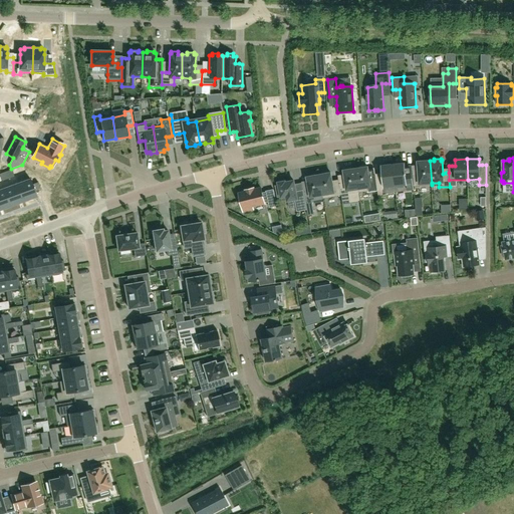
[(432,185),(430,161),(426,161),(426,160),(419,160),(419,162),(418,162),(419,174),(416,174),(413,174),(413,177),(414,187),(420,187),(420,186),(432,185)]
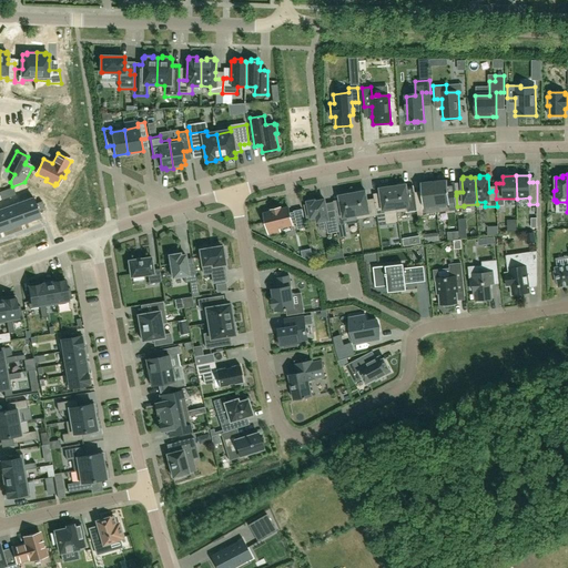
[(447,180),(434,181),(437,205),(445,205),(445,211),(457,210),(457,206),(456,195),(453,195),(449,196),(447,180)]
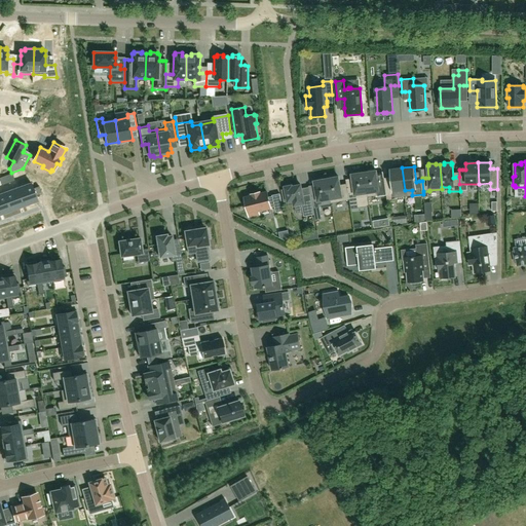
[(405,190),(402,167),(389,170),(391,182),(387,182),(384,182),(386,195),(392,195),(392,192),(405,190)]
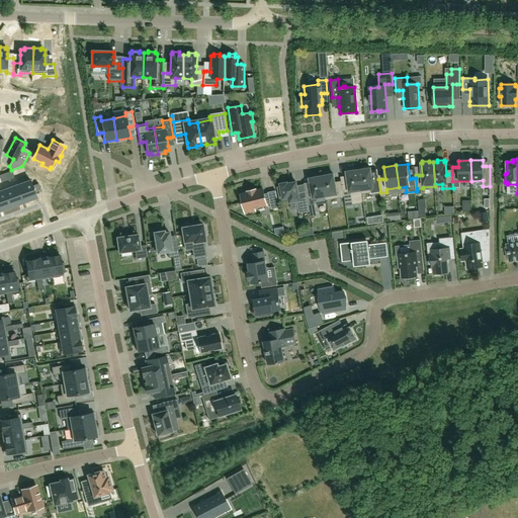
[(358,170),(362,194),(373,192),(373,193),(380,192),(378,179),(375,180),(372,180),(370,168),(369,169),(369,167),(362,168),(362,170),(358,170)]
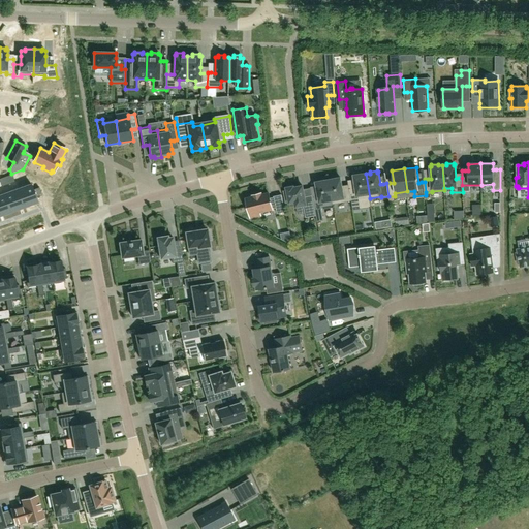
[(352,210),(360,209),(359,200),(370,198),(366,174),(363,175),(362,173),(354,174),(355,176),(353,176),(355,188),(352,188),(349,189),(351,201),(352,210)]
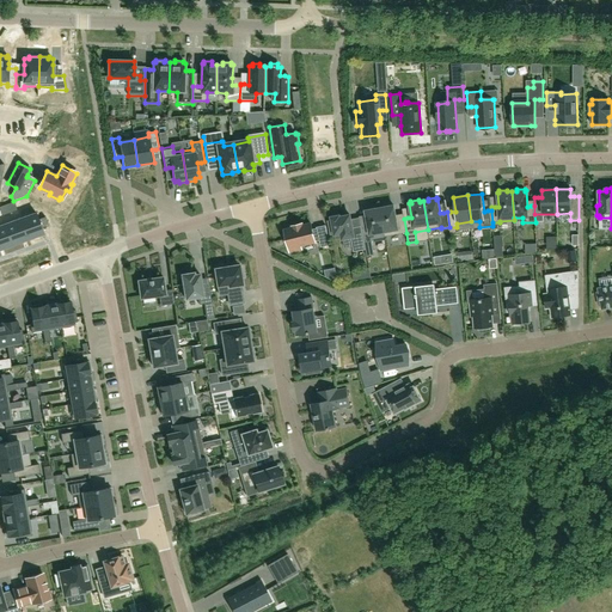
[(14,202),(0,207),(0,210),(1,215),(17,209),(14,202)]
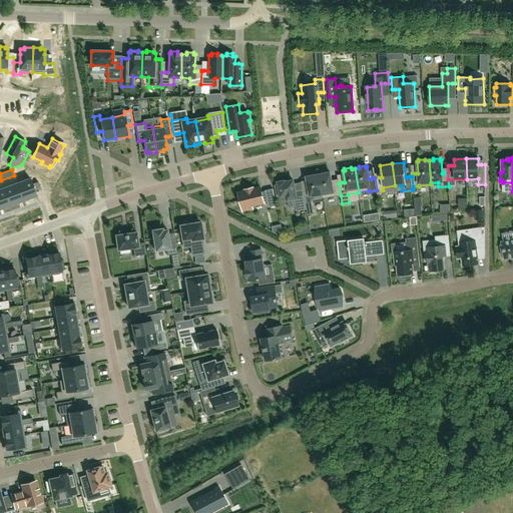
[(319,174),(323,198),(341,195),(339,183),(336,184),(333,184),(330,172),(329,172),(329,171),(322,172),(322,174),(319,174)]
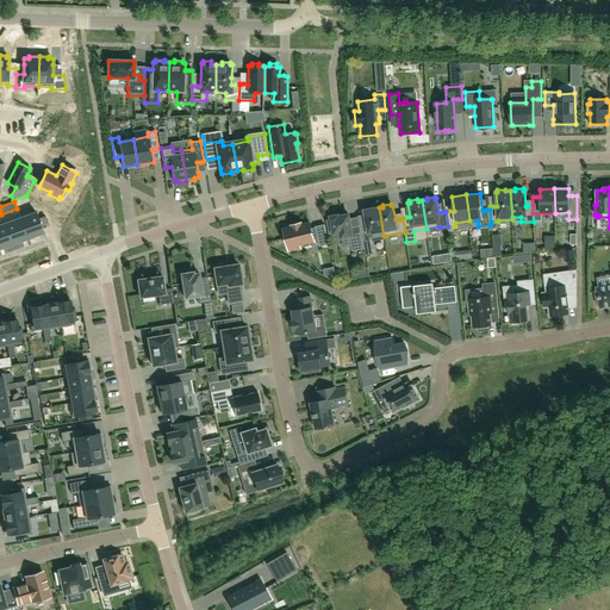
[(360,228),(365,249),(366,256),(374,255),(371,238),(384,236),(379,207),(374,209),(374,206),(366,207),(366,210),(365,211),(367,226),(363,228),(360,228)]
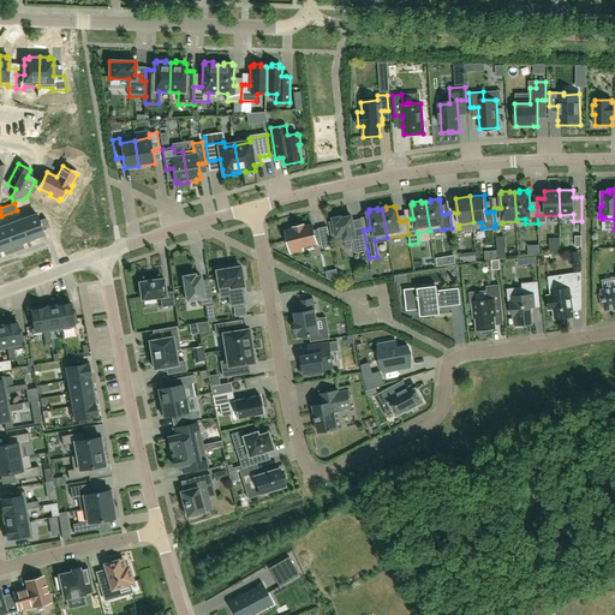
[(43,234),(36,214),(21,220),(28,240),(43,234)]
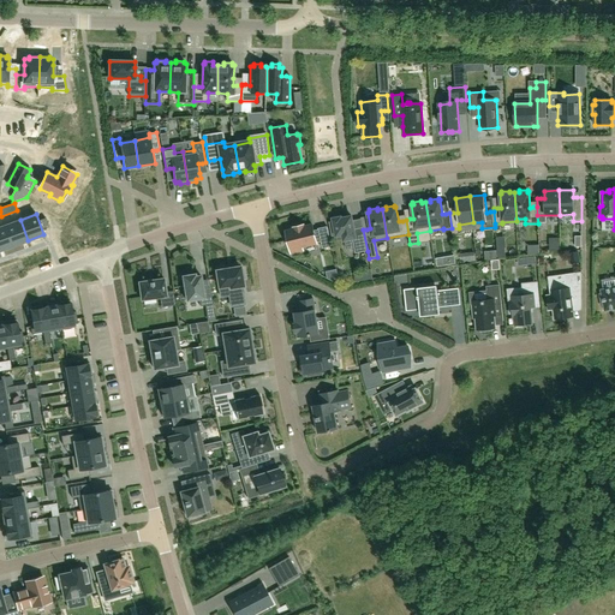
[(352,238),(354,248),(356,254),(368,251),(363,230),(363,227),(358,228),(354,230),(352,216),(341,219),(341,218),(333,219),(334,221),(329,222),(332,237),(342,234),(344,240),(352,238)]
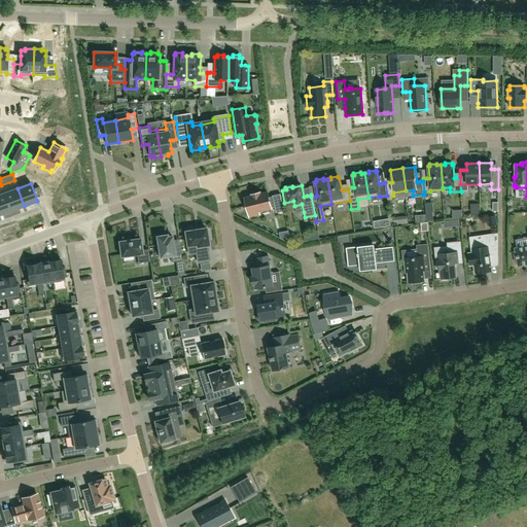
[(18,188),(4,194),(10,211),(24,206),(18,188)]
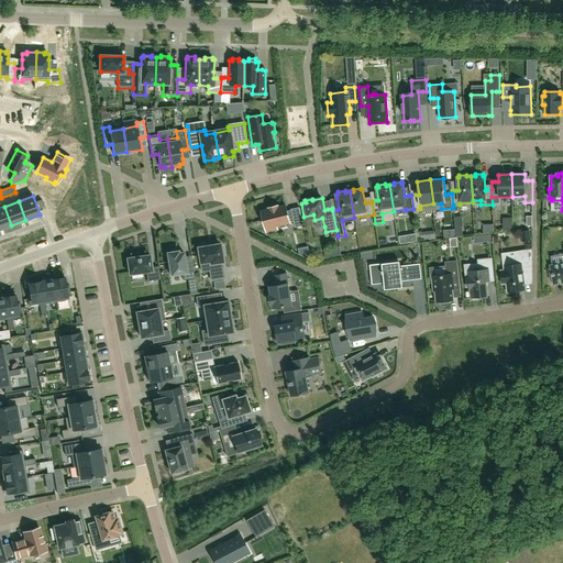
[(295,228),(304,225),(299,208),(295,209),(291,209),(291,210),(287,211),(286,206),(278,208),(277,206),(269,208),(269,210),(262,212),(266,232),(277,229),(276,225),(290,222),(294,221),(295,228)]
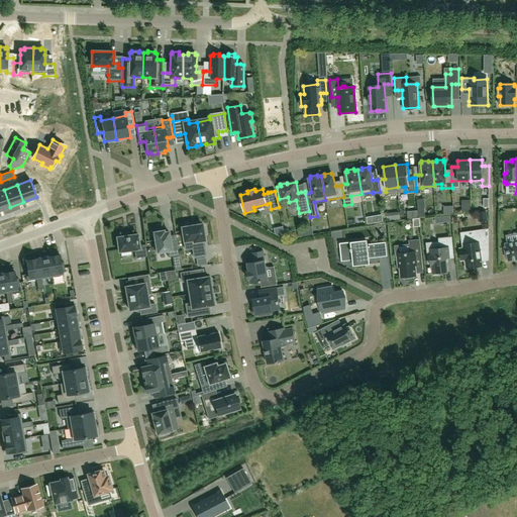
[(0,210),(10,207),(4,190),(0,191),(0,210)]
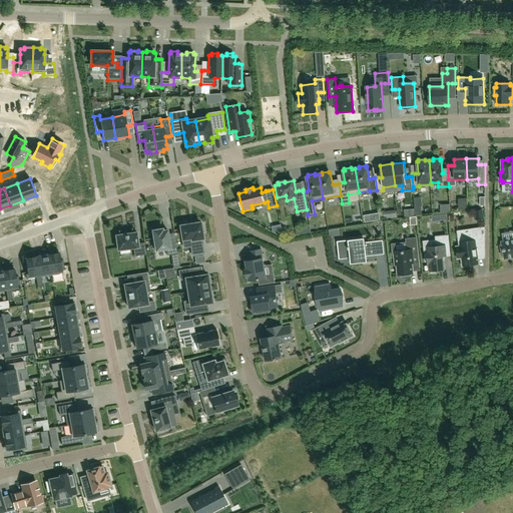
[(188,224),(188,222),(181,223),(181,225),(180,225),(182,239),(191,238),(193,245),(191,245),(192,255),(204,253),(203,248),(202,243),(201,243),(200,238),(203,238),(202,232),(204,232),(202,224),(200,224),(200,222),(188,224)]
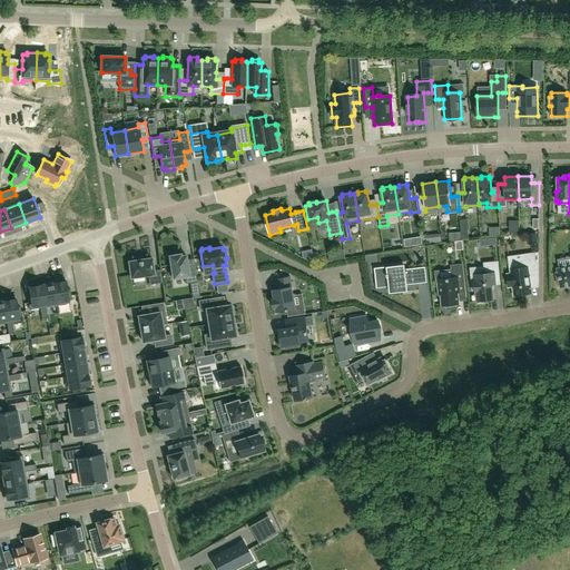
[(172,255),(169,256),(173,278),(184,277),(185,284),(197,282),(195,268),(192,269),(188,269),(186,255),(182,256),(180,254),(178,254),(178,252),(172,253),(172,255)]
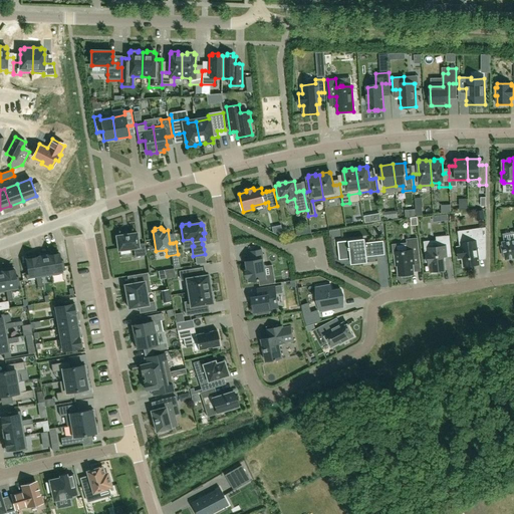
[(461,247),(457,247),(459,259),(462,259),(463,267),(480,265),(478,251),(482,251),(486,250),(486,228),(473,230),(474,238),(460,240),(461,247)]
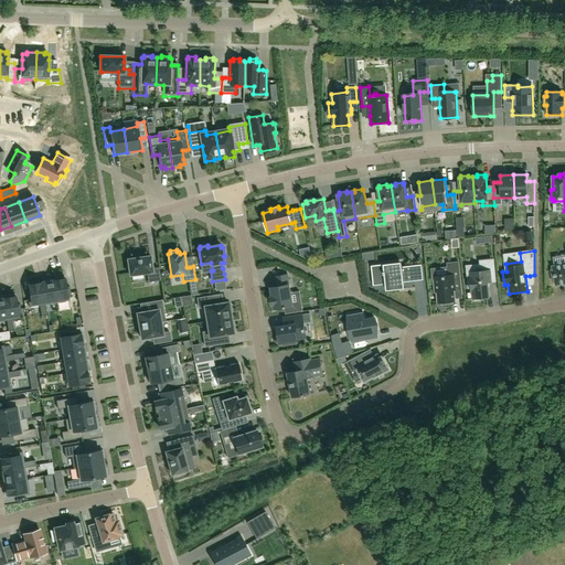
[(150,256),(128,259),(128,262),(126,262),(127,270),(129,270),(130,276),(147,273),(148,283),(161,280),(159,267),(156,268),(152,268),(150,256)]
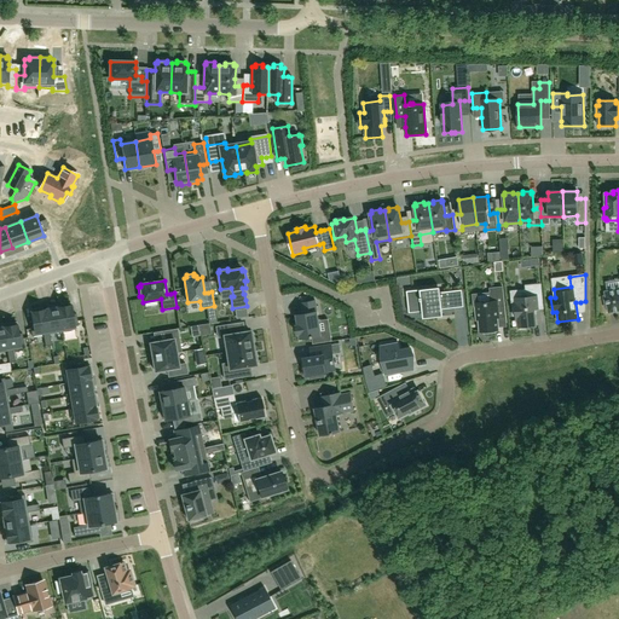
[(514,299),(515,307),(512,307),(513,317),(516,316),(516,319),(518,319),(519,328),(520,328),(520,330),(528,329),(528,327),(536,325),(534,310),(538,310),(543,308),(541,284),(526,285),(527,298),(514,299)]
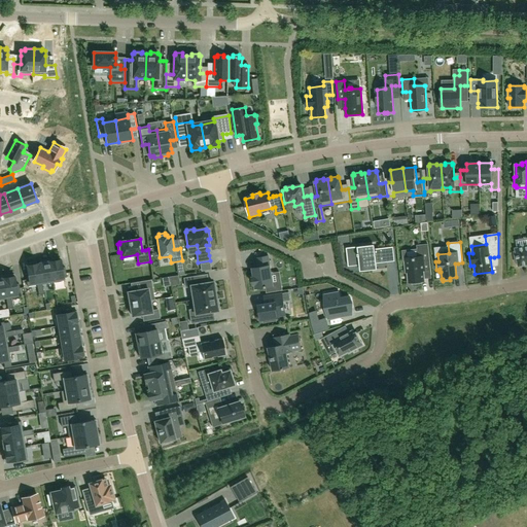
[(417,246),(418,257),(405,258),(407,273),(408,273),(409,283),(411,282),(412,284),(421,283),(421,281),(424,281),(423,271),(426,271),(430,270),(428,244),(417,246)]
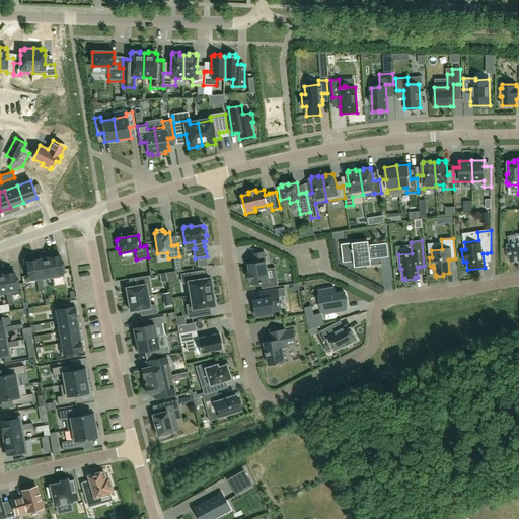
[(371,265),(370,260),(380,258),(379,244),(369,246),(368,241),(341,244),(343,263),(355,262),(355,267),(366,265),(371,265)]
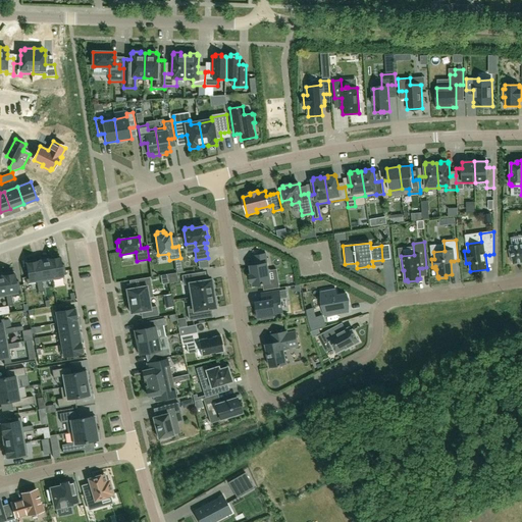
[(521,244),(510,246),(511,250),(509,250),(511,261),(513,261),(513,264),(521,262),(521,244)]
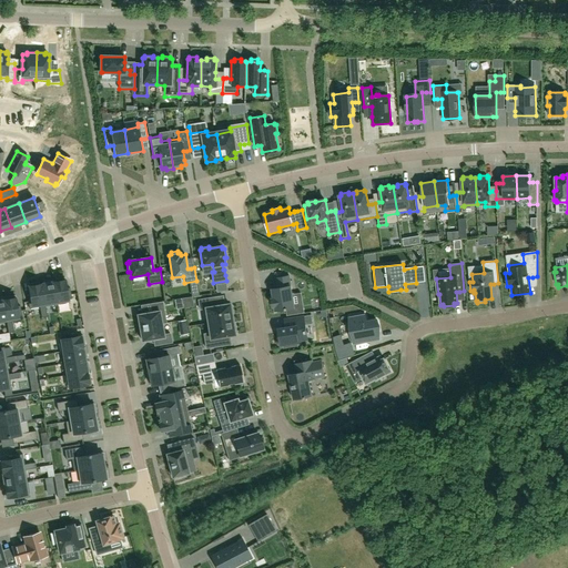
[(277,283),(279,288),(272,290),(274,298),(272,298),(273,307),(275,307),(276,311),(294,308),(290,276),(277,279),(277,283)]
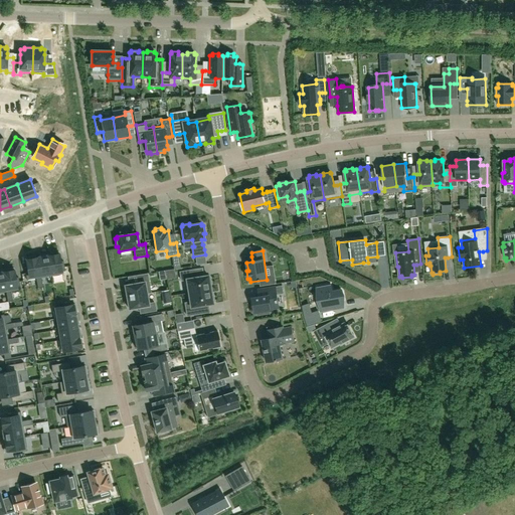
[(51,276),(65,274),(63,261),(60,262),(58,251),(52,253),(52,254),(48,255),(51,276)]
